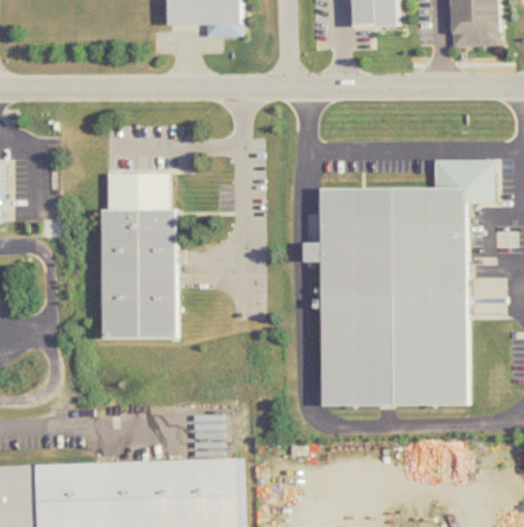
[(240,0),(240,24),(166,24),(166,0),(240,0)]
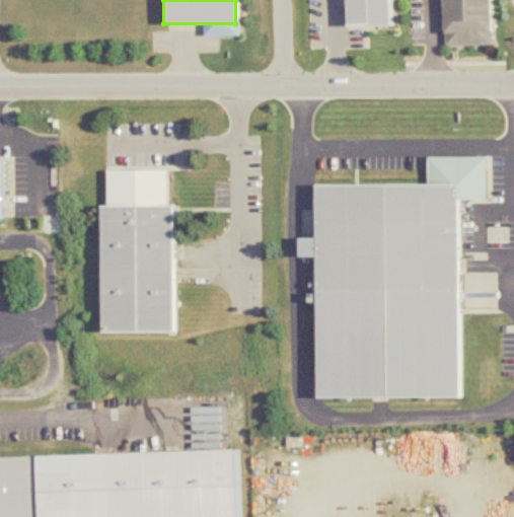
[(387,0),(388,23),(346,25),(345,0),(387,0)]
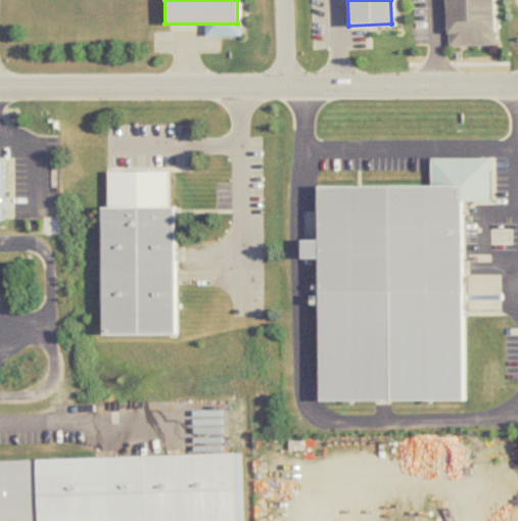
[(490,0),(492,44),(444,45),(442,0),(490,0)]
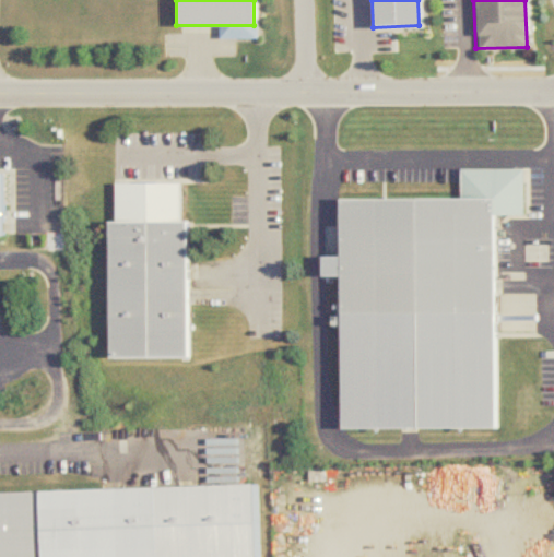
[(106,221),(113,221),(113,182),(177,182),(177,221),(184,221),(185,357),(106,357),(106,221)]
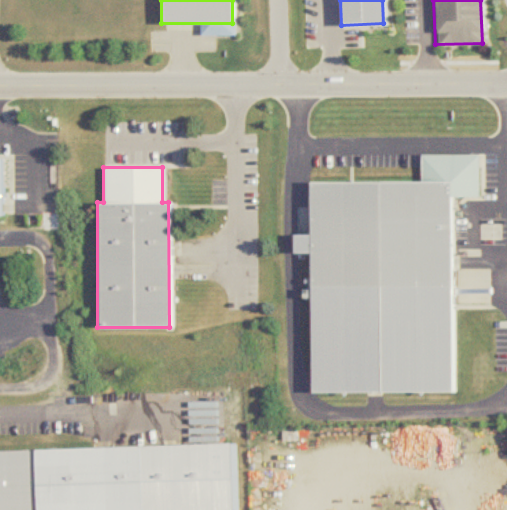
[(309,181),(450,181),(450,392),(310,393),(309,181)]
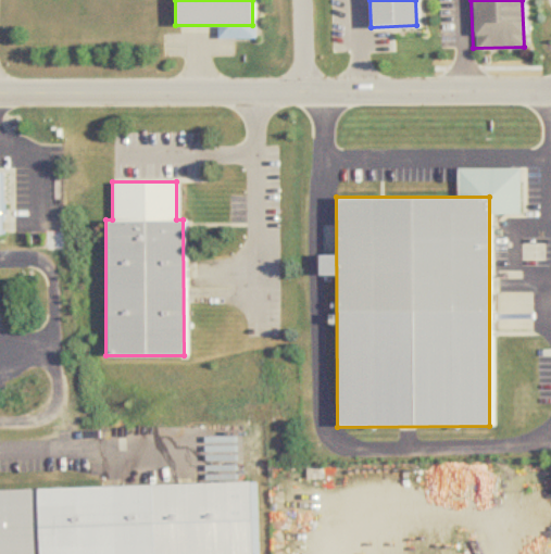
[(0,490),(153,486),(154,553),(0,553),(0,490)]
